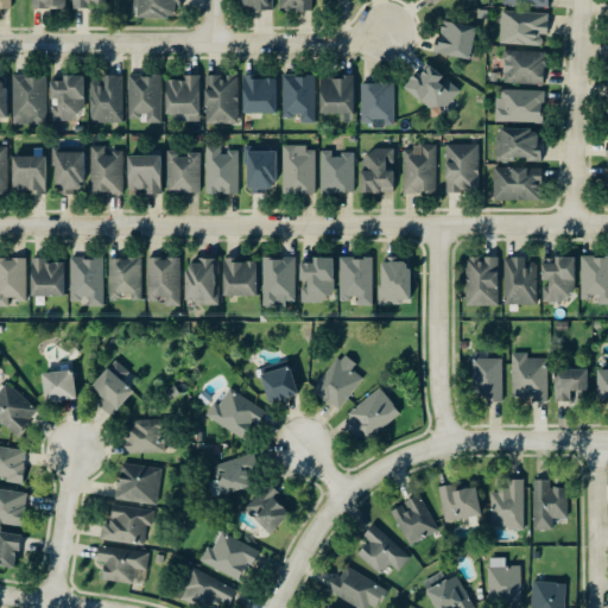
[(65,0),(32,0),(33,10),(67,8),(65,0)]
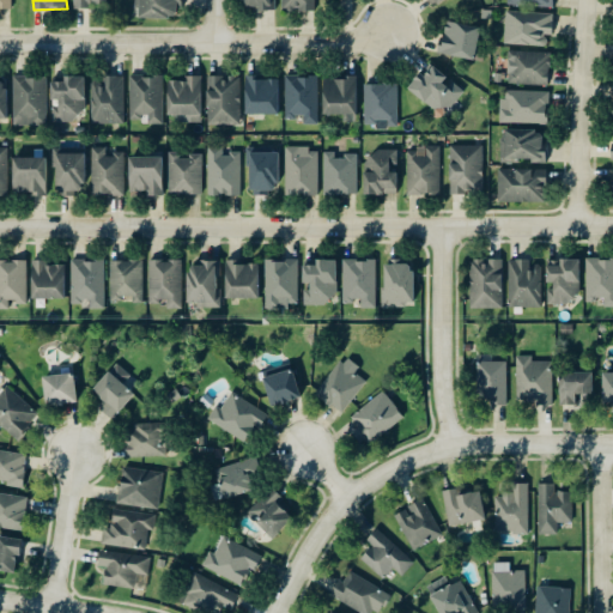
[(137,0),(137,18),(173,19),(173,10),(180,10),(180,0),(137,0)]
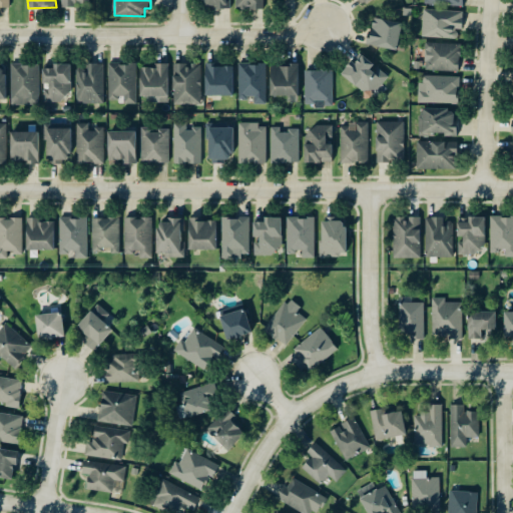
[(264,0),(237,0),(237,10),(265,9),(264,0)]
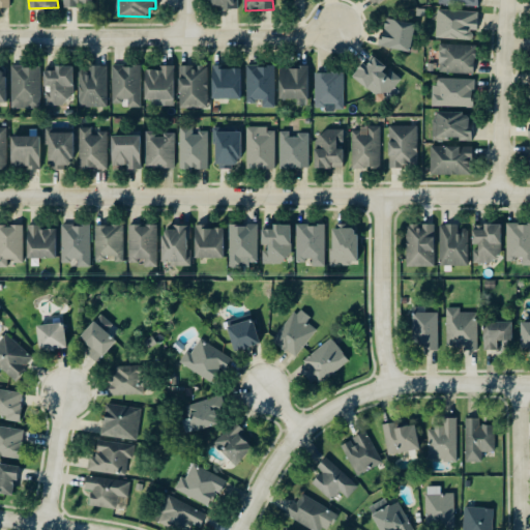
[(478,10),(438,10),(437,39),(473,39),(474,30),(478,30),(478,10)]
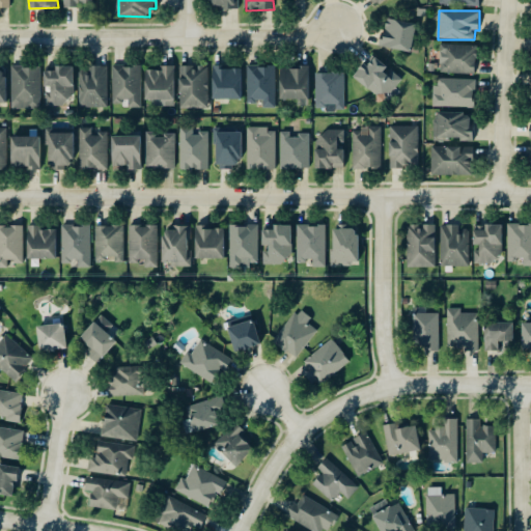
[(413,51),(416,23),(384,20),(382,48),(413,51)]
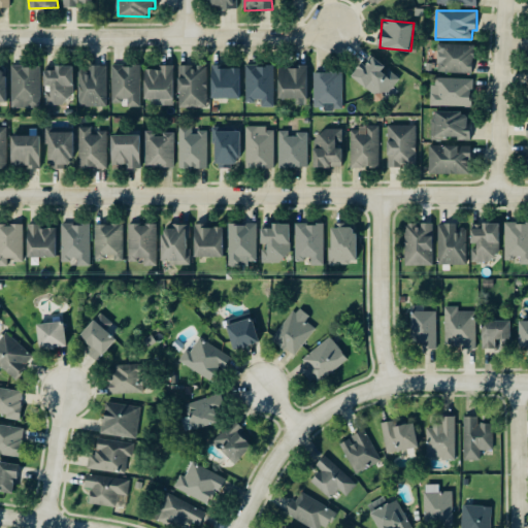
[(474,45),(438,44),(437,72),(473,73),(474,45)]
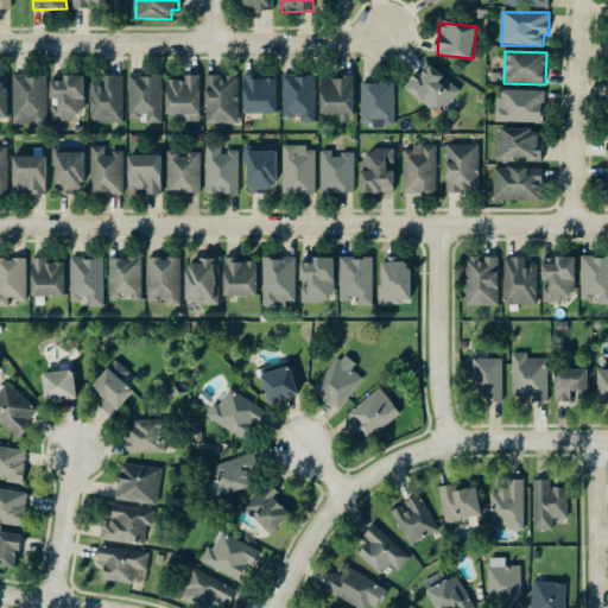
[(442,114),(461,90),(445,78),(429,65),(420,75),(417,71),(405,86),(442,114)]
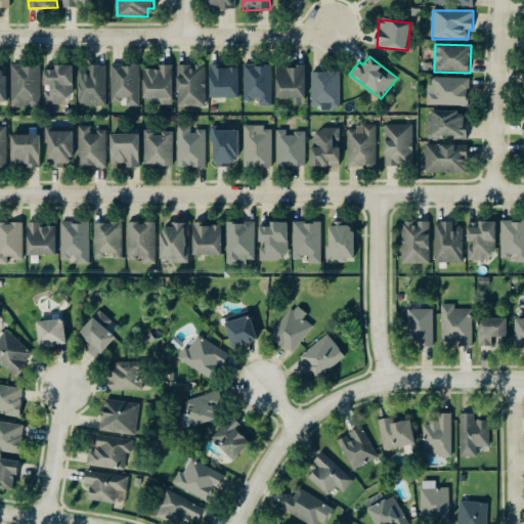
[(140,106),(139,64),(111,66),(112,101),(127,101),(127,106),(140,106)]
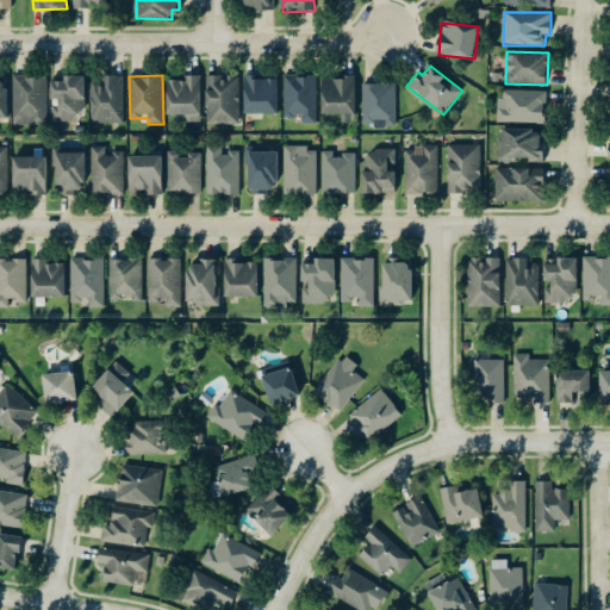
[(240,75),(206,76),(207,125),(241,124),(240,75)]
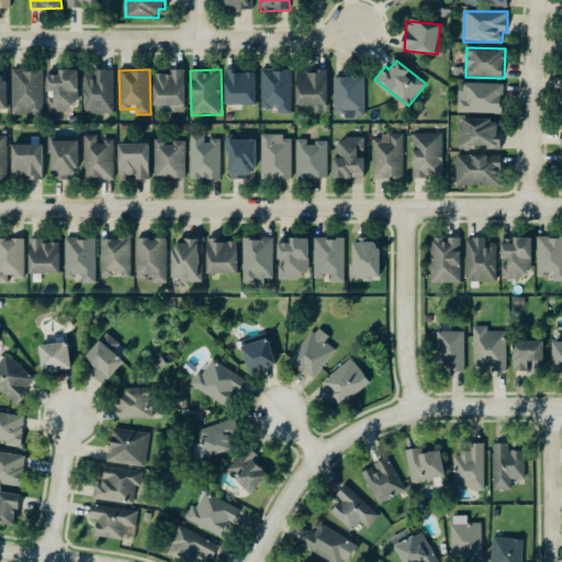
[(12,115),(44,115),(44,70),(13,70),(12,115)]
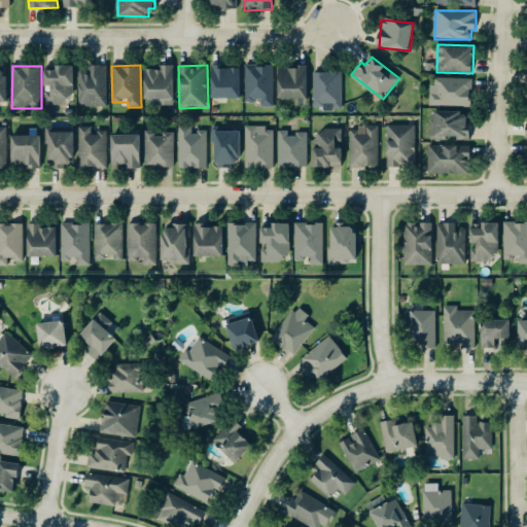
[(44,70),(45,105),(65,105),(65,97),(73,96),(73,66),(55,66),(55,70),(44,70)]
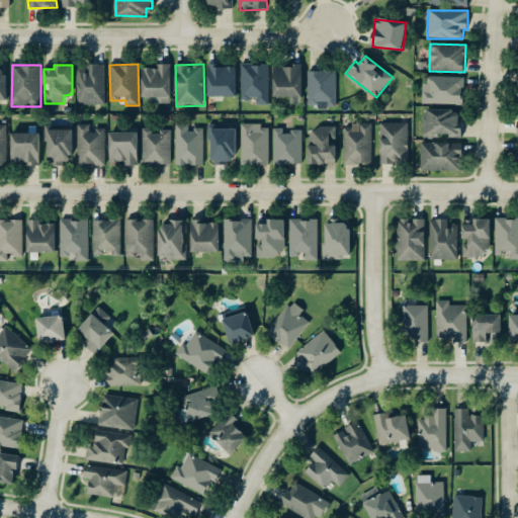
[(105,65),(87,65),(87,70),(77,70),(78,105),(105,104),(105,65)]
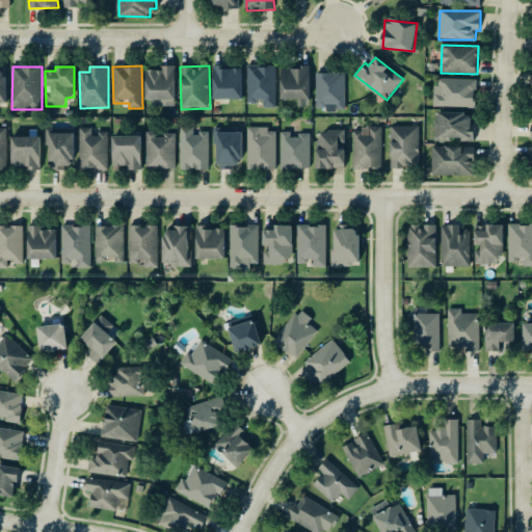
[(175,107),(175,67),(161,67),(161,70),(145,70),(145,101),(158,101),(158,107),(175,107)]
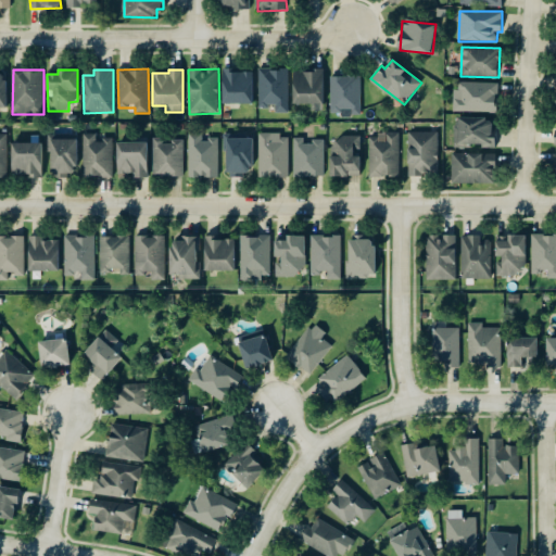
[(260,70),(260,108),(275,108),(275,112),(289,112),(289,70),(260,70)]
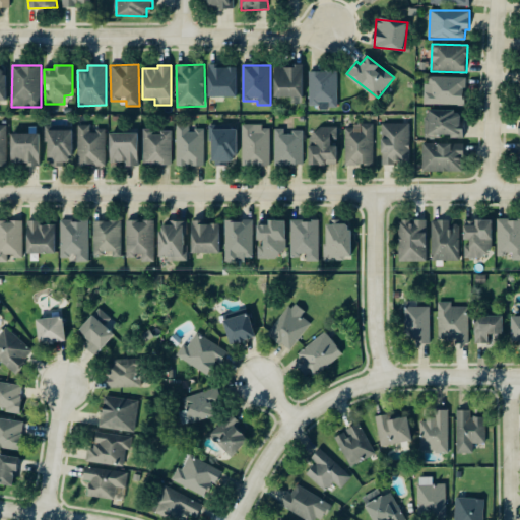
[(238,67),(209,66),(208,96),(237,96),(238,67)]
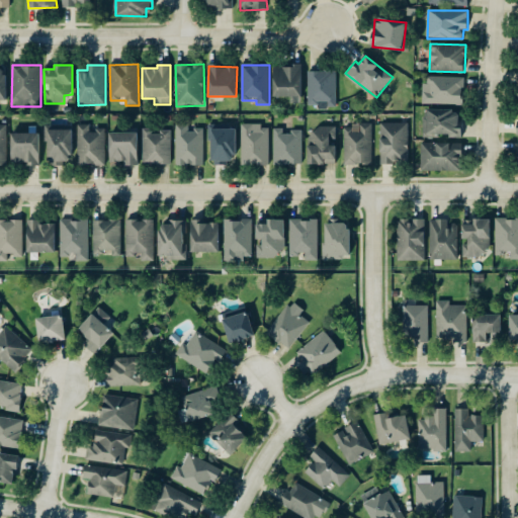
[(301,66),(274,66),(273,96),(292,97),(292,103),(300,103),(301,66)]
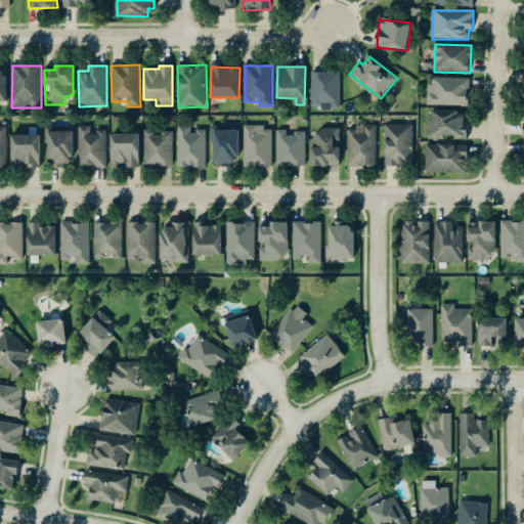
[(339,72),(311,72),(312,106),(321,105),(321,110),(340,108),(339,72)]
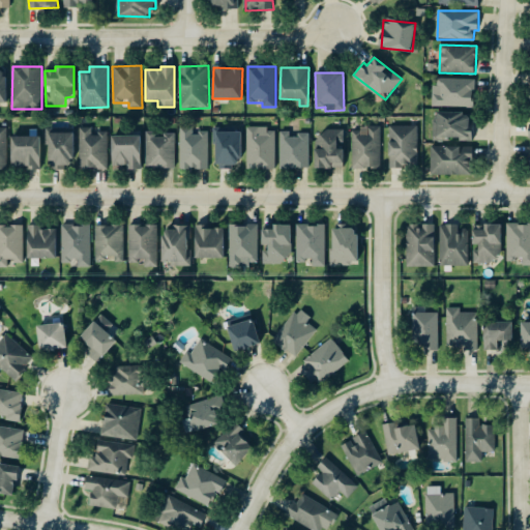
[(475,79),(438,78),(438,86),(433,86),(433,107),(474,108),(475,79)]
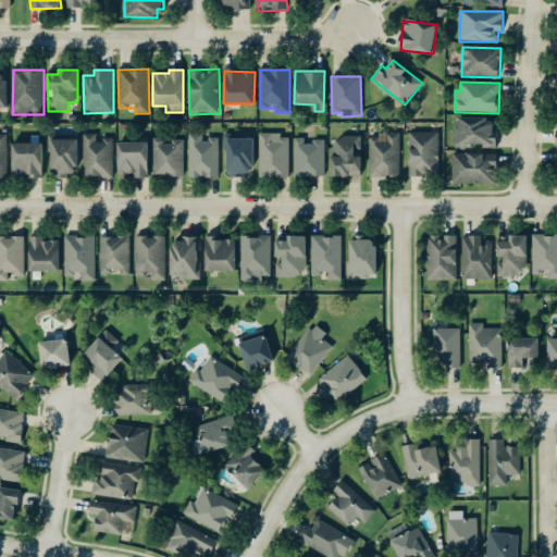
[(496,147),(495,119),(456,120),(457,148),(496,147)]
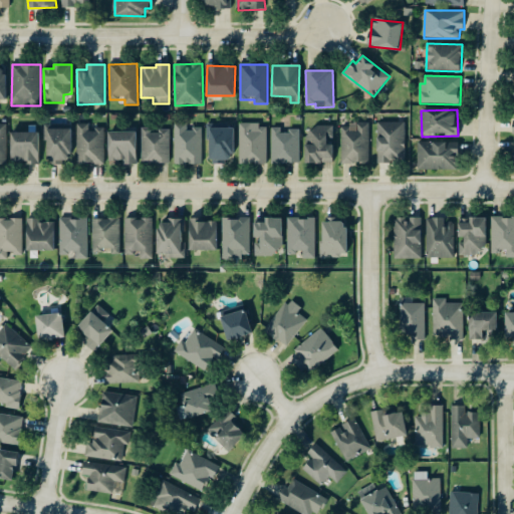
[(405,121),(377,122),(377,162),(406,161),(405,121)]
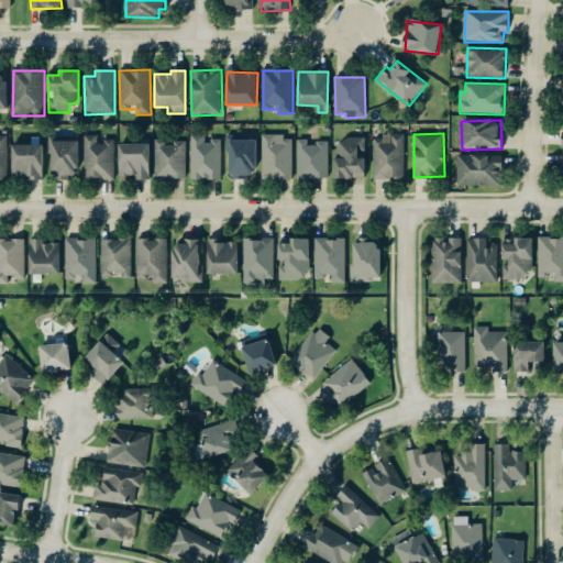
[(375,139),(374,178),(404,179),(405,135),(384,134),(384,139),(375,139)]
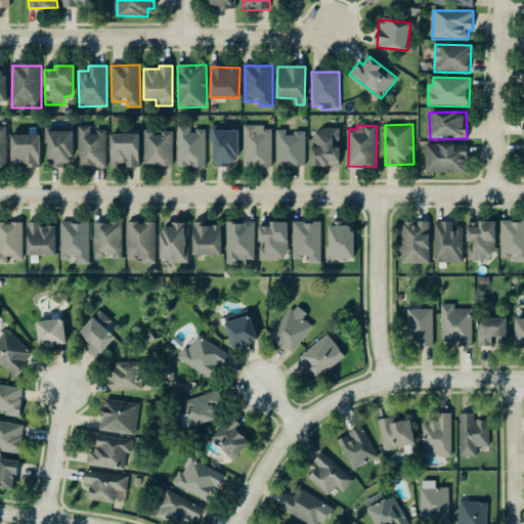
[(106,167),(106,131),(91,132),(91,126),(78,127),(79,168),(106,167)]
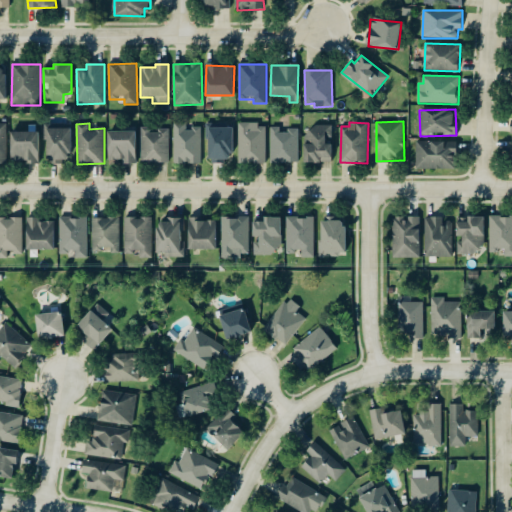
[(201,128),(187,128),(187,123),(174,123),(174,164),(202,163),(201,128)]
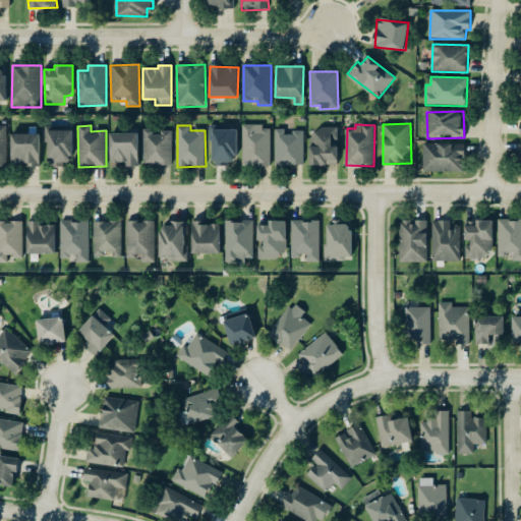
[(271,126),(242,126),(243,166),(272,166),(271,126)]
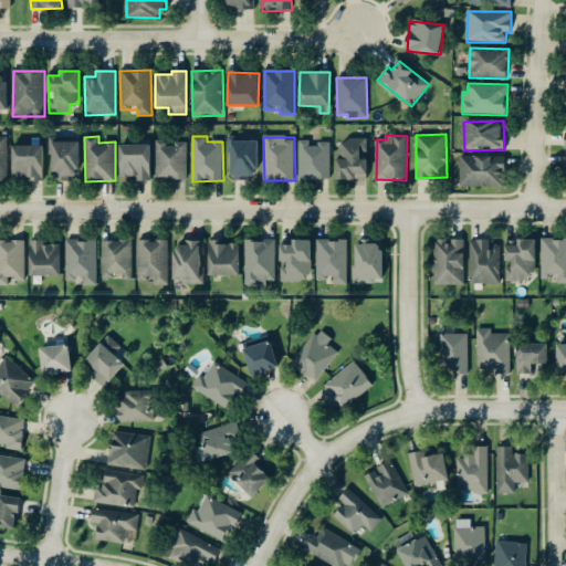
[(367,139),(339,139),(339,159),(336,160),(336,179),(367,179),(367,156),(367,139)]
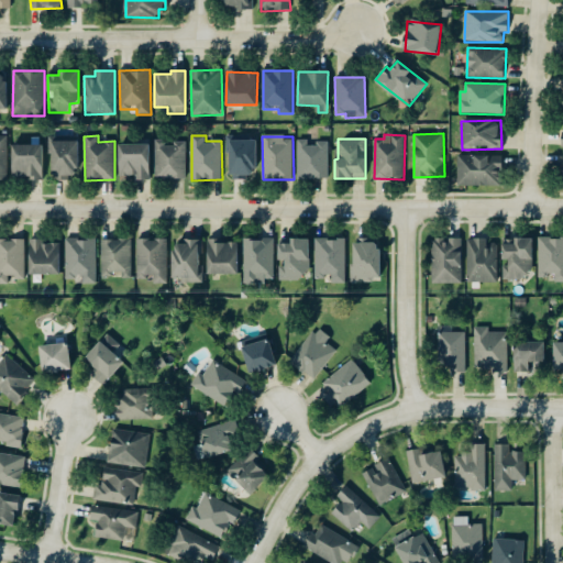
[(187,143),(166,143),(166,140),(156,140),(155,178),(186,179),(187,143)]
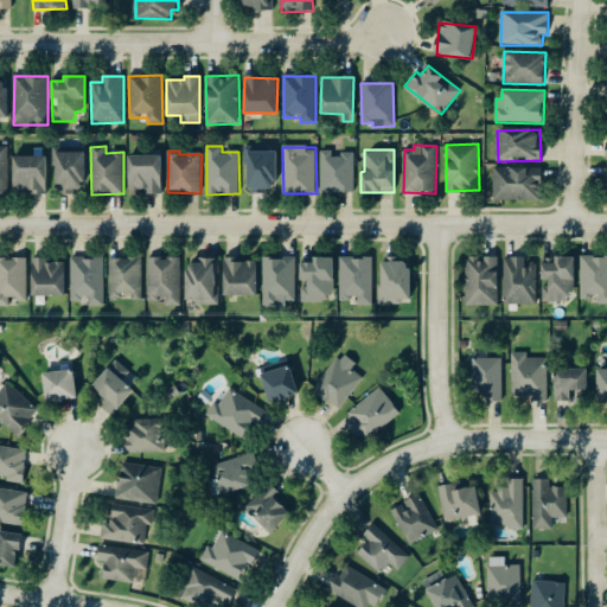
[(355,154),(333,154),(333,151),(320,151),(321,193),(355,192),(355,154)]
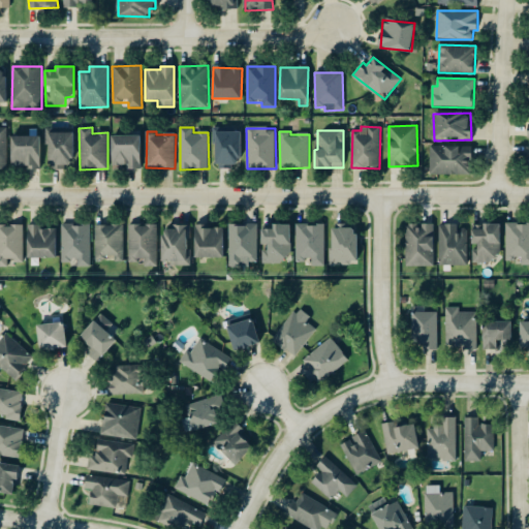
[(73,133),(49,132),(48,168),(65,168),(65,162),(73,162),(73,133)]
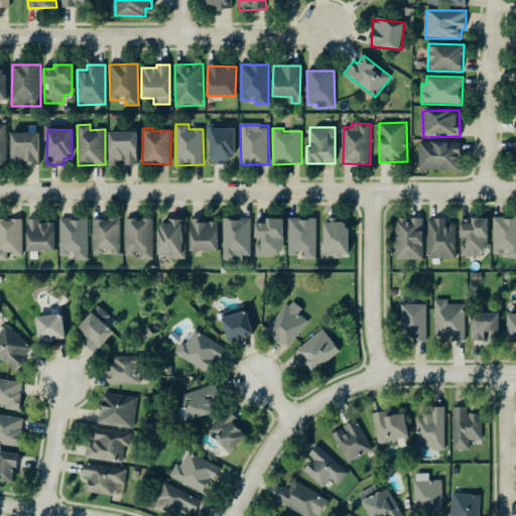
[(10,133),(11,164),(39,163),(38,132),(10,133)]
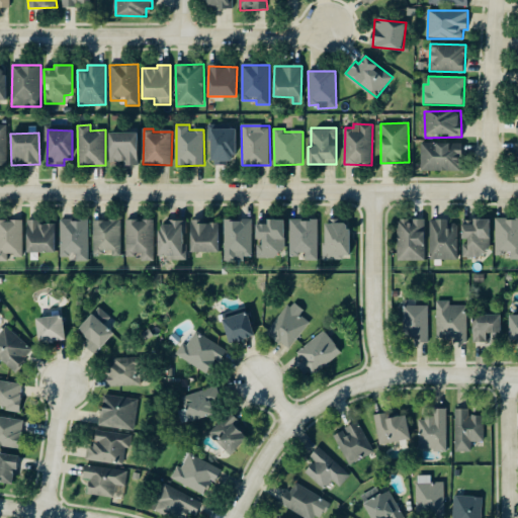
[(138,133),(109,133),(109,162),(124,162),(124,166),(138,166),(138,133)]
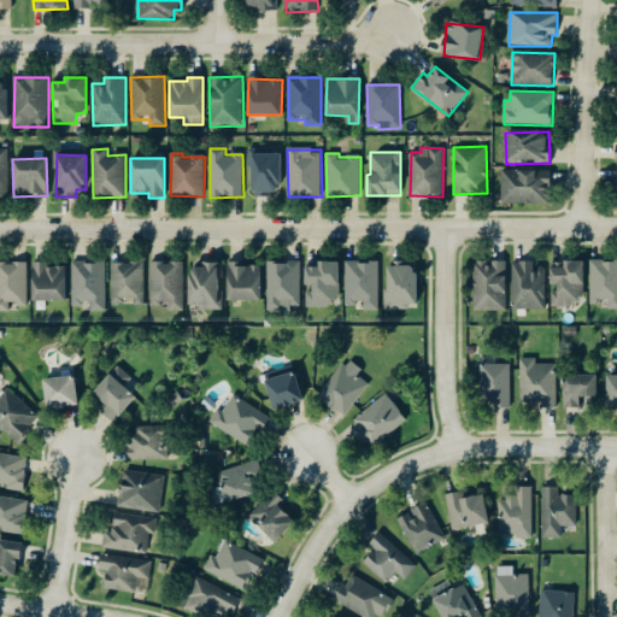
[(501,204),(550,204),(550,171),(501,171),(501,204)]
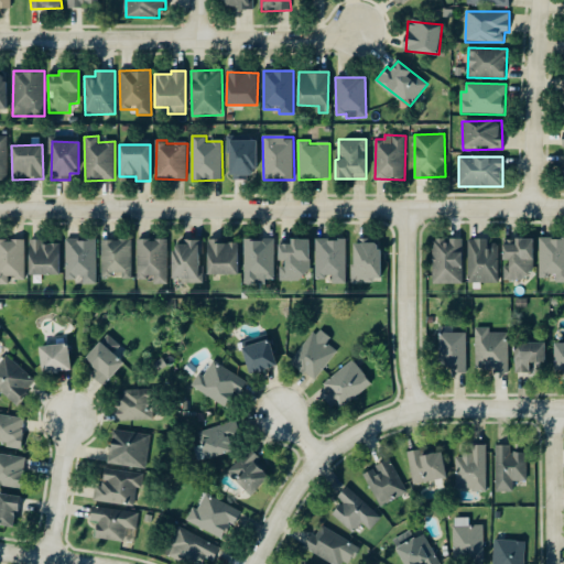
[(540,278),(555,278),(556,282),(563,282),(563,238),(540,239),(540,278)]
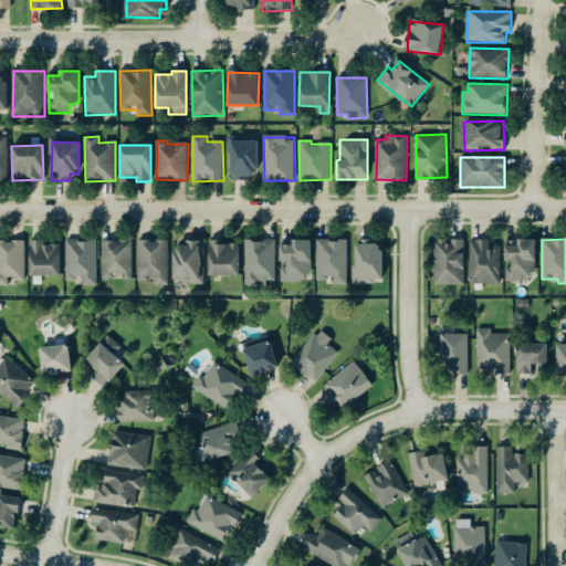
[(24,280),(24,241),(0,240),(0,285),(9,286),(9,280),(24,280)]
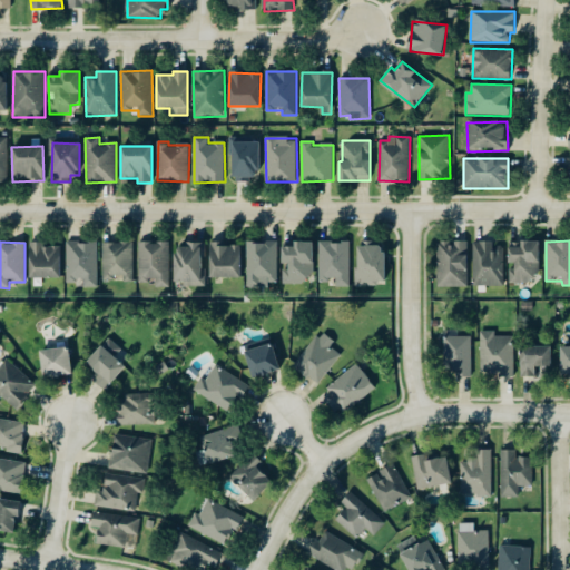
[(45,243),(30,242),(29,277),(60,278),(61,247),(45,246),(45,243)]
